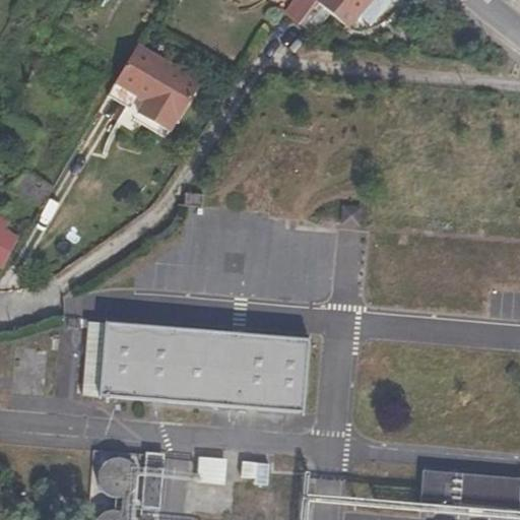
[(116,0),(135,11),(140,0),(116,0)]
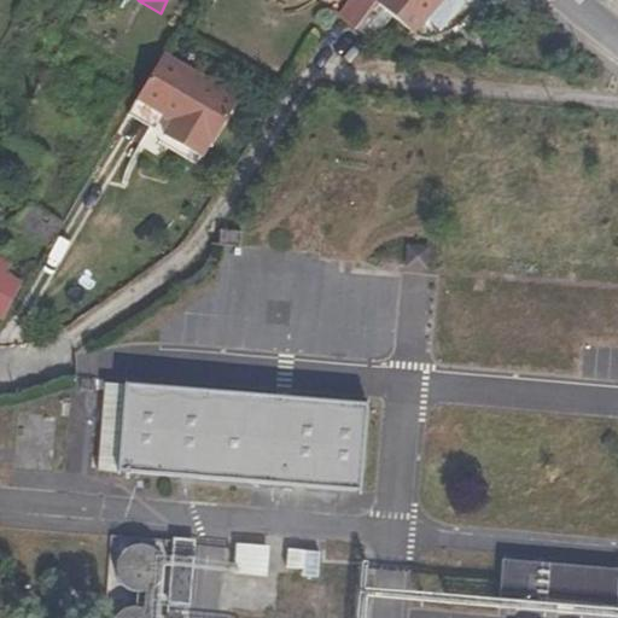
[(347,0),(331,24),(350,36),(374,6),(410,36),(439,0),(375,0),(374,1),(373,0),(347,0)]
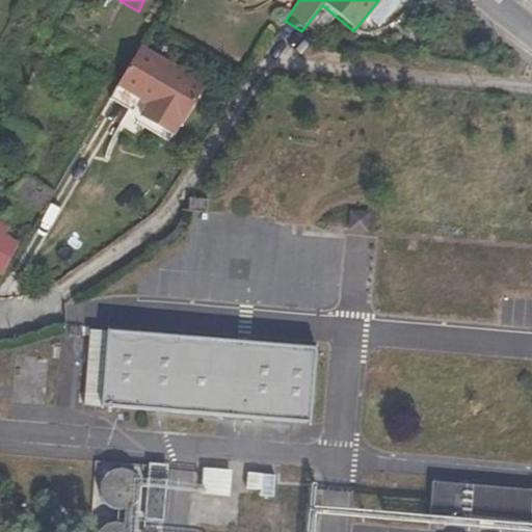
[(176,129),(178,130),(200,92),(134,54),(126,69),(111,92),(142,111),(134,124),(166,143),(176,129)]
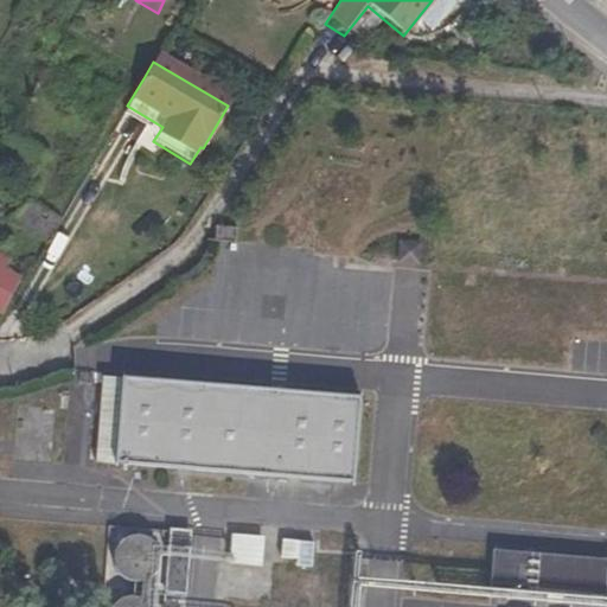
[(31,200),(8,221),(46,243),(61,218),(31,200)]
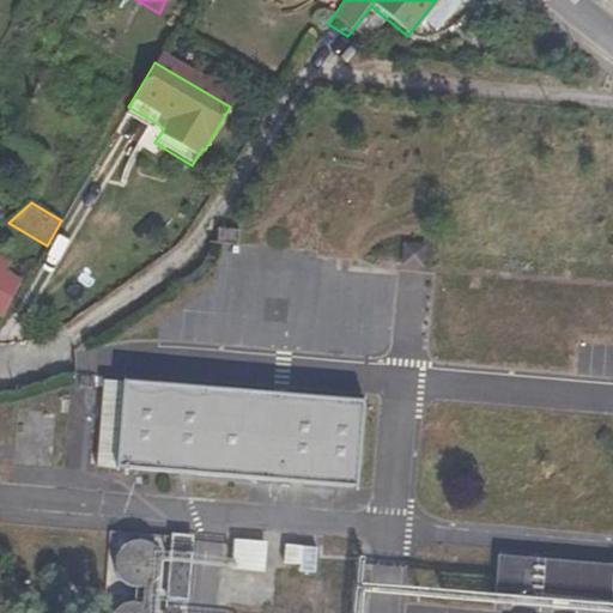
[(218,230),(217,244),(237,247),(238,231),(218,230)]
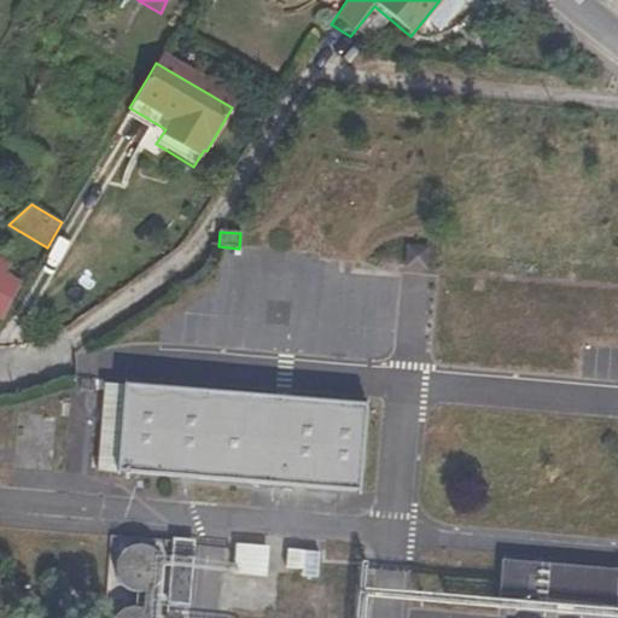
[(403,267),(423,268),(424,248),(404,246),(403,267)]
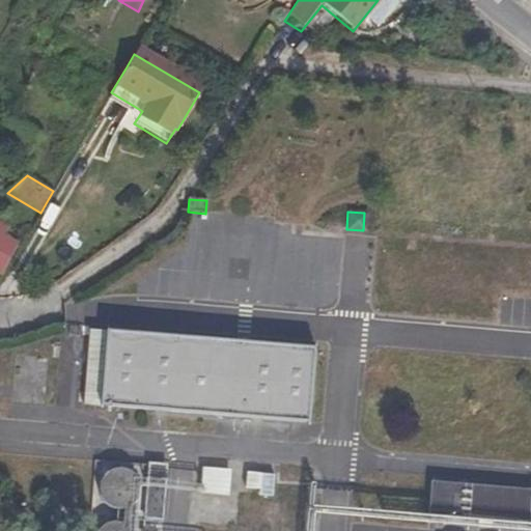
[(0,273),(1,273),(18,242),(3,233),(8,224),(0,220),(0,273)]
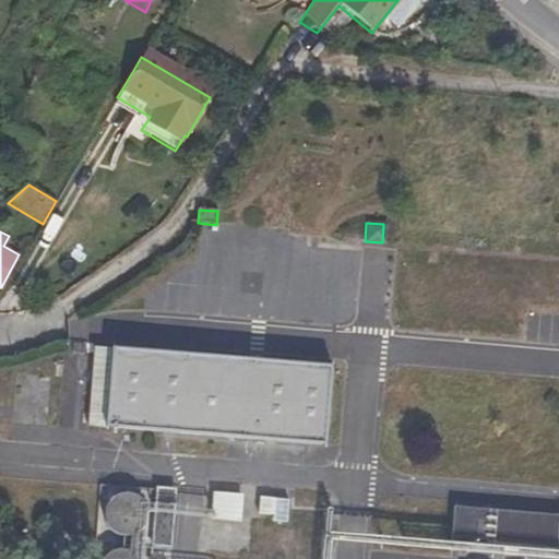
[(87,427),(106,428),(111,348),(94,347),(87,427)]
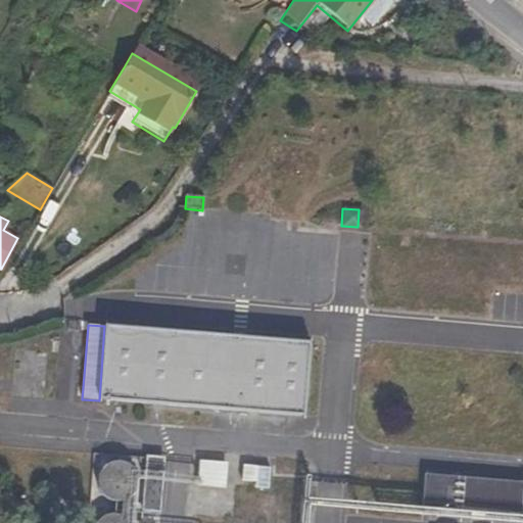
[(99,400),(304,418),(311,341),(244,336),(183,331),(104,325),(104,326),(99,400)]
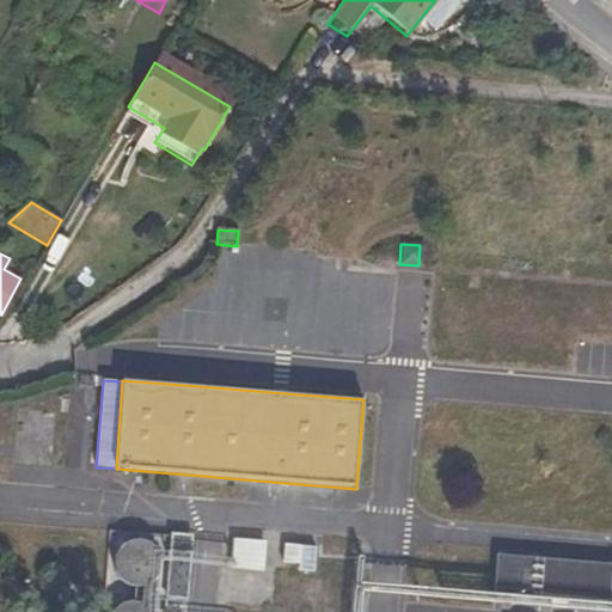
[(176,598),(194,599),(199,538),(181,537),(176,598)]
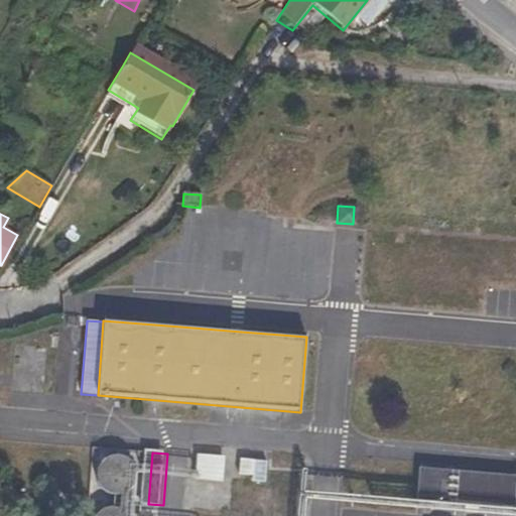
[(97,492),(102,496),(109,497),(116,497),(123,494),(128,490),(132,484),(133,477),(132,470),(129,463),(124,458),(118,455),(111,454),(104,455),(97,459),(93,465),(90,472),(90,479),(92,486),(97,492)]
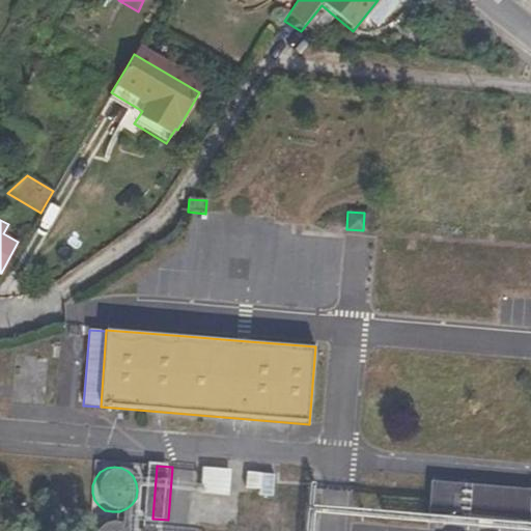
[(268,475),(254,474),(253,490),(267,491),(268,475)]
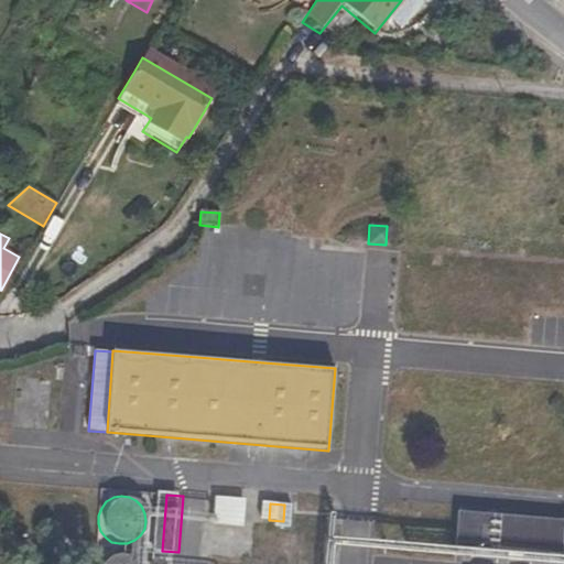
[(299,506),(285,505),(283,528),(297,529),(299,506)]
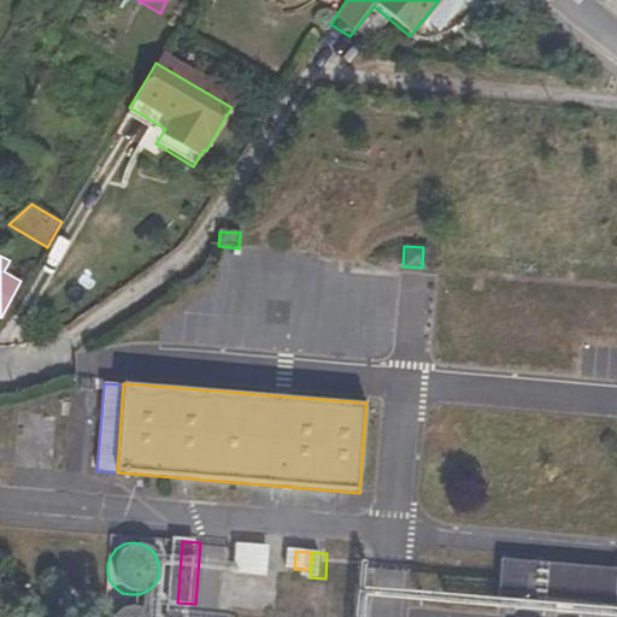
[(442,616),(448,557),(412,554),(406,616),(442,616)]
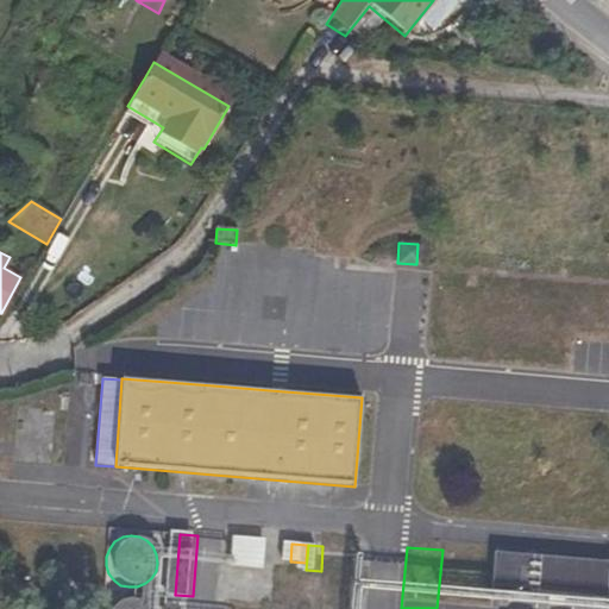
[(490,608),(496,553),(443,550),(437,608),(490,608)]
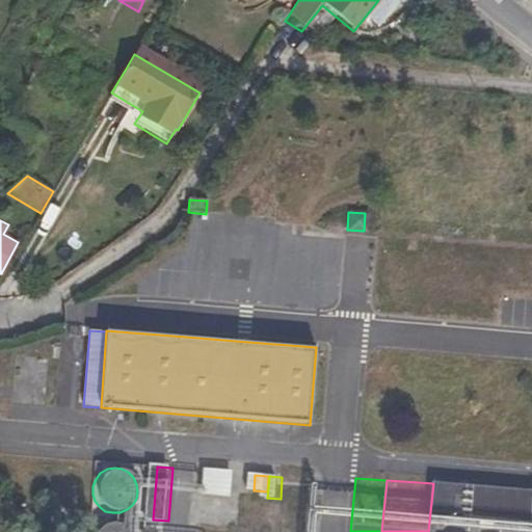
[(428,531),(531,531),(531,490),(433,483),(428,531)]
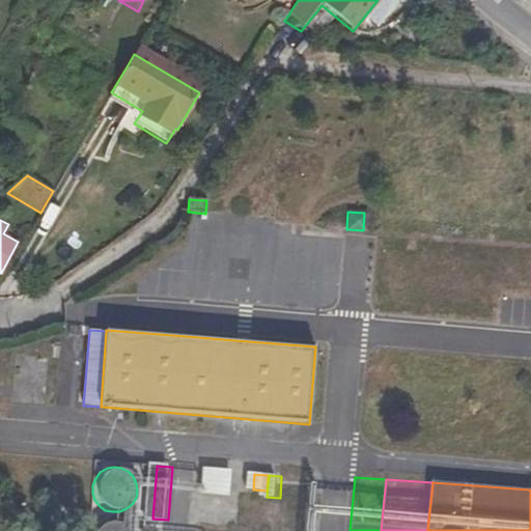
[(127,530),(127,529),(121,524),(115,520),(109,519),(102,520),(94,523),(90,528),(88,530),(127,530)]
